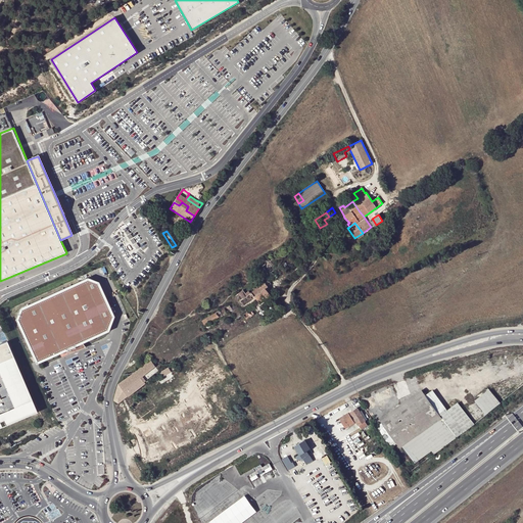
[(264,266),(262,266),(268,275),(273,273),(270,268),(273,265),(270,260),(264,266)]
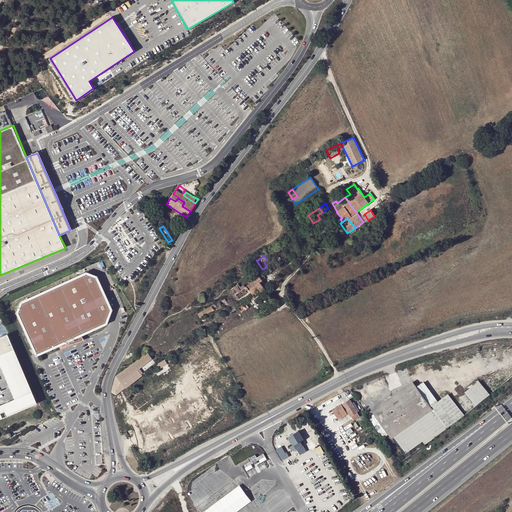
[(105,322),(110,309),(96,277),(86,274),(22,303),(18,312),(37,353),(105,322)]
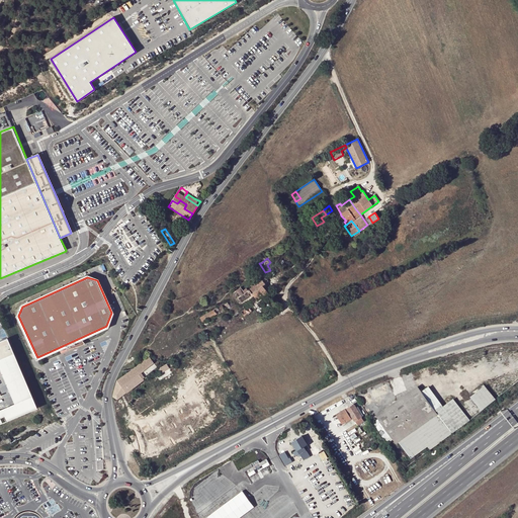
[(233,292),(234,293),(241,305),(253,295),(257,300),(268,292),(264,287),(263,285),(265,283),(262,279),(248,290),(246,287),(243,290),(241,287),(233,292)]
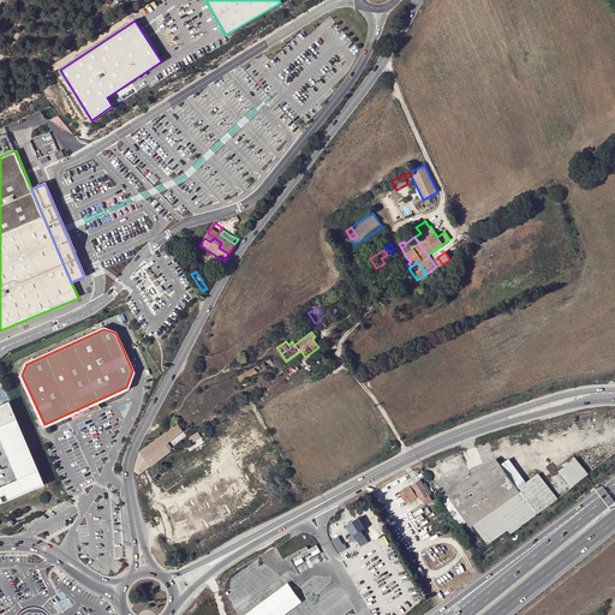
[(269,358),(238,377),(240,382),(272,363),(269,358)]
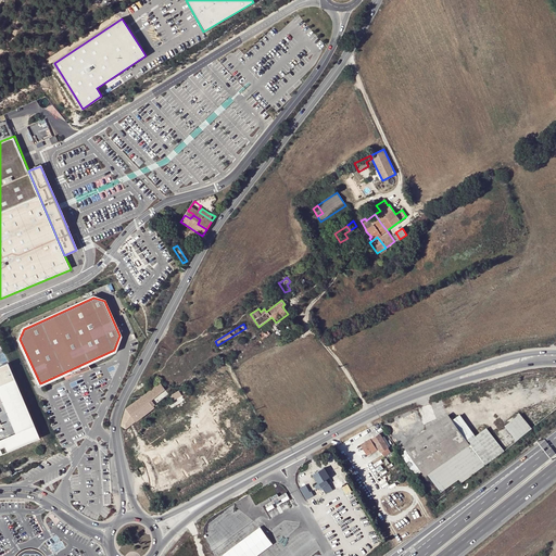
[(0,396),(16,434),(0,441),(0,455),(40,439),(9,364),(0,367),(0,396)]
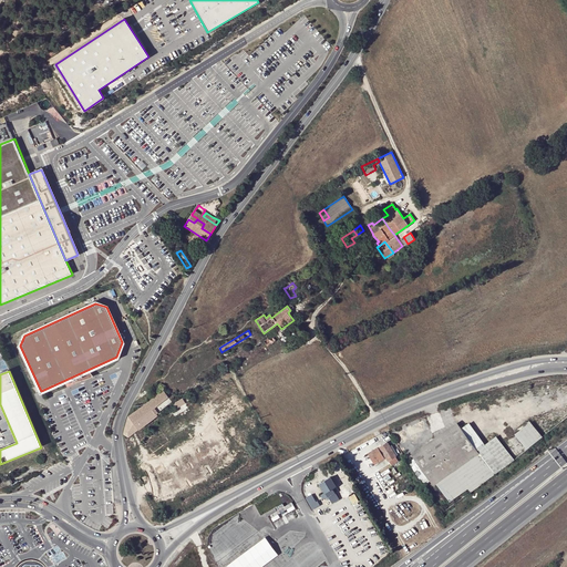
[(125,428),(123,434),(127,437),(157,415),(156,414),(158,412),(154,408),(168,397),(163,390),(129,416),(125,428)]
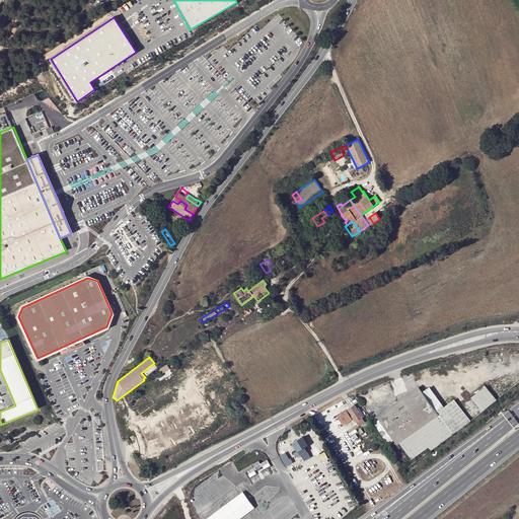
[(160,375),(168,370),(165,365),(161,368),(158,370),(160,375)]
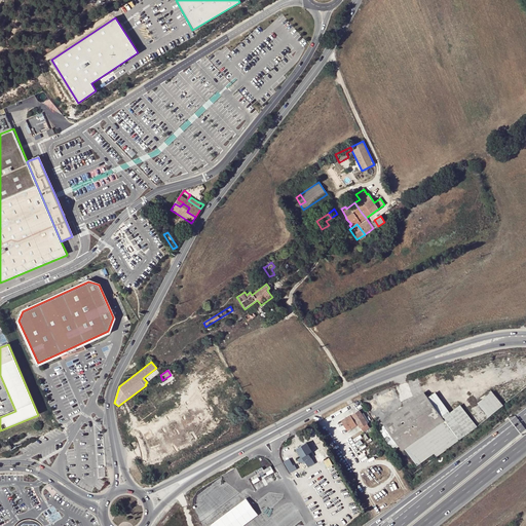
[(381,421),(384,425),(426,395),(424,391),(381,421)]
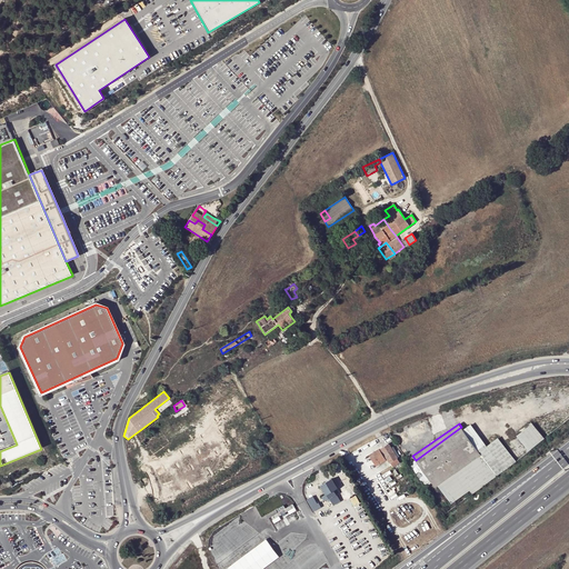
[(531,423),(516,436),(529,451),(545,438),(531,423)]
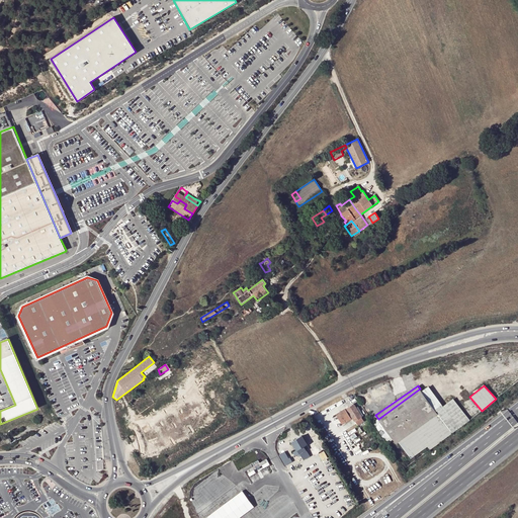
[(422,392),(434,409),(441,405),(429,386),(422,392)]
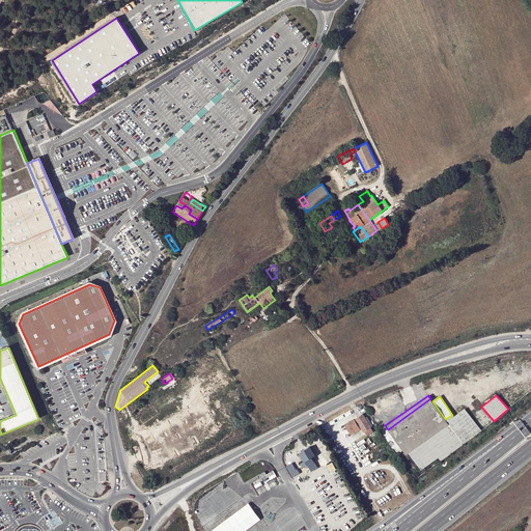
[(388,429),(383,434),(396,455),(402,450),(446,420),(445,419),(432,401),(430,398),(388,429)]
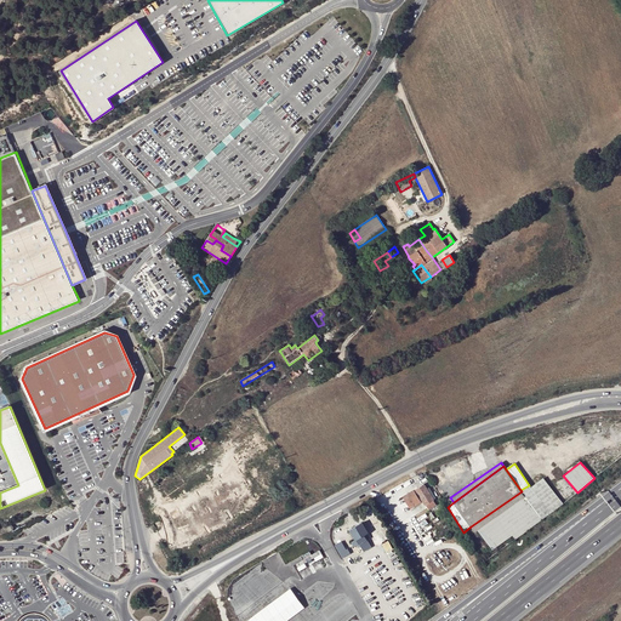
[(543,478),(523,494),(525,496),(542,519),(563,503),(543,478)]
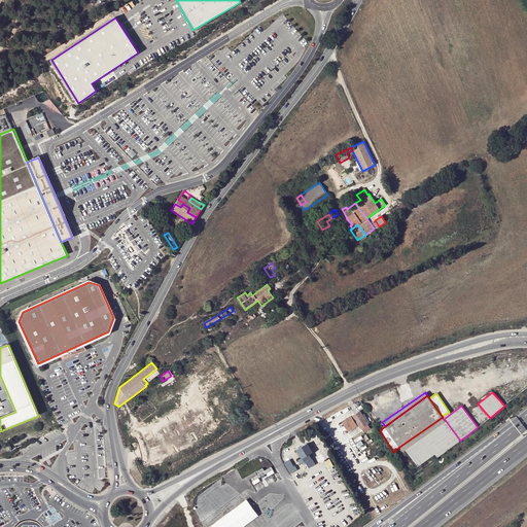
[(358,425),(361,429),(367,424),(359,411),(343,422),(349,431),(358,425)]
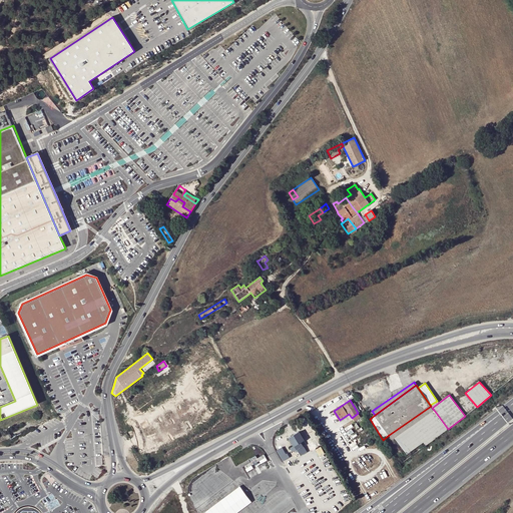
[(431,406),(389,435),(392,439),(395,438),(434,410),(432,408),(431,406)]
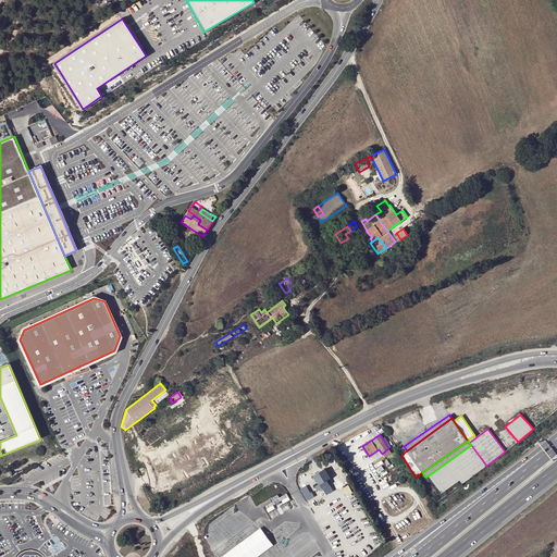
[(471,445),(429,475),(442,493),(460,481),(462,484),(486,466),(471,445)]
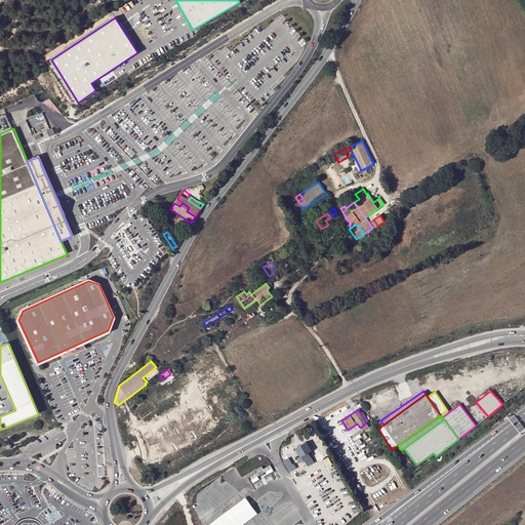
[(296,447),(308,467),(314,462),(308,452),(311,451),(306,442),(304,443),(305,444),(303,445),(301,444),(296,447)]
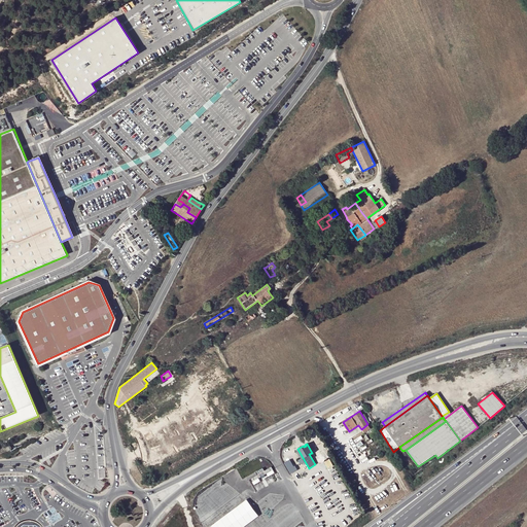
[(289,460),(284,463),(288,469),(289,469),(293,467),(289,460)]
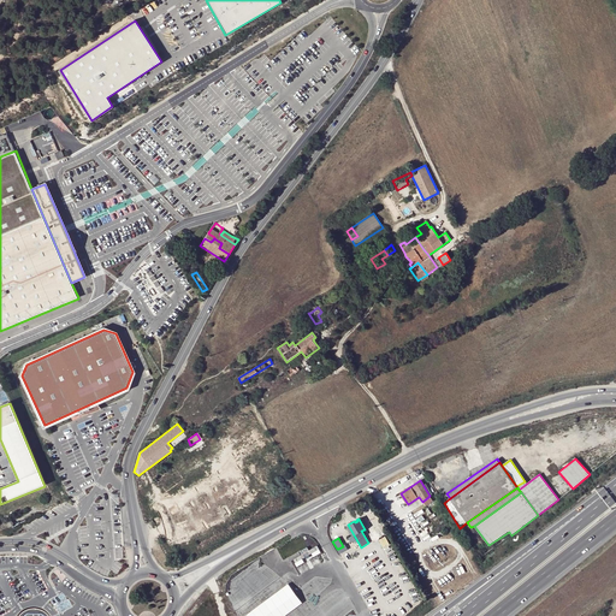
[(300,552),(301,554),(291,558),(296,567),(323,554),(317,543),(300,552)]
